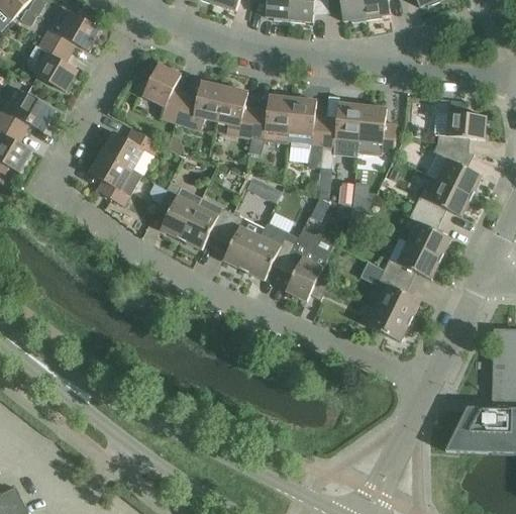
[(0,20),(5,25),(11,19),(28,0),(0,0),(0,20)]
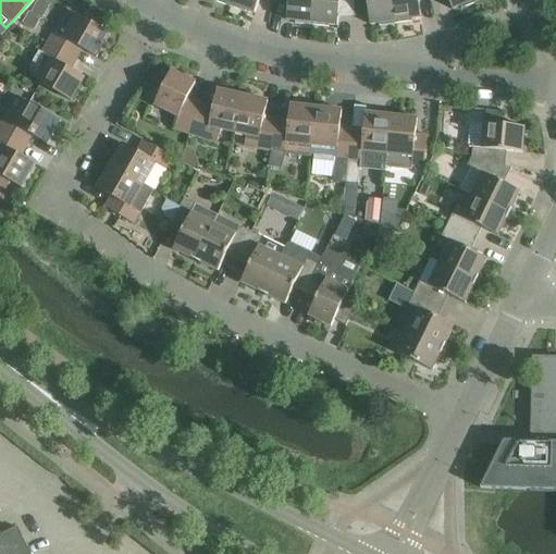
[(230,0),(229,3),(245,9),(246,7),(254,10),(256,0),(230,0)]
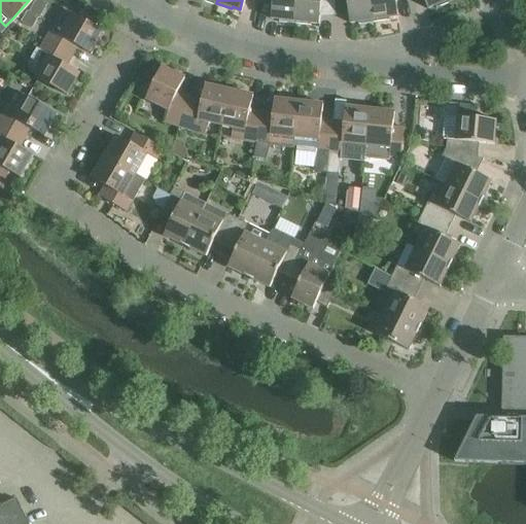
[(278,19),(293,21),(295,0),(272,0),(270,15),(278,16),(278,19)]
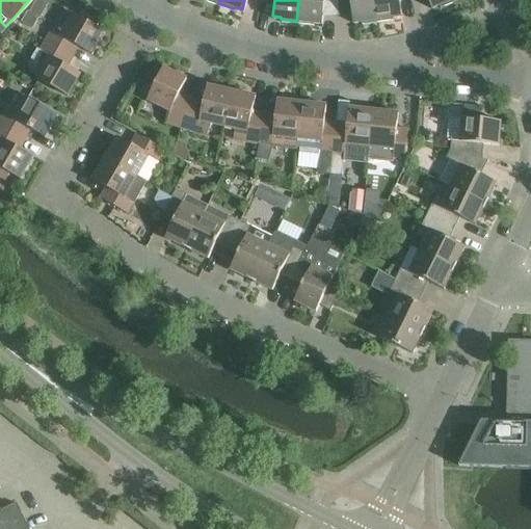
[(298,0),(296,21),(313,23),(313,21),(321,21),(322,14),(323,0),(298,0)]
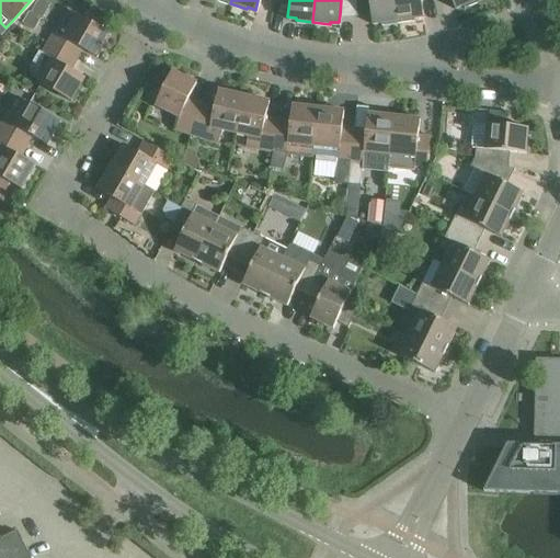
[(368,0),(372,22),(379,21),(380,23),(397,21),(393,0),(368,0)]
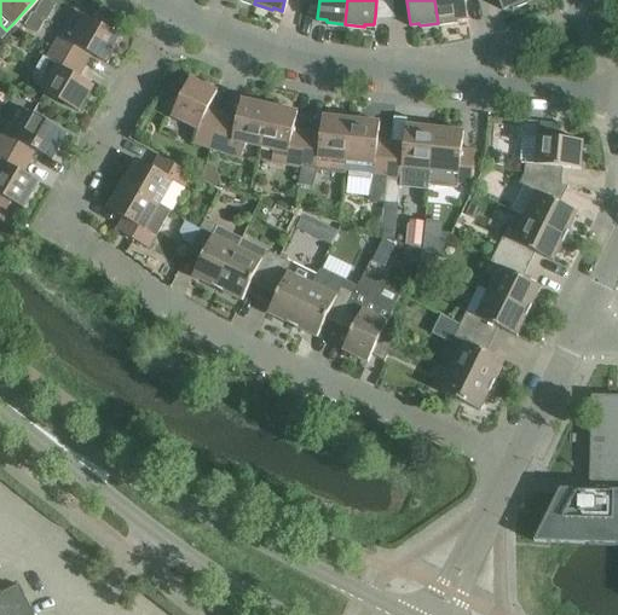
[(434,0),(438,23),(457,21),(457,17),(466,16),(463,0),(434,0)]
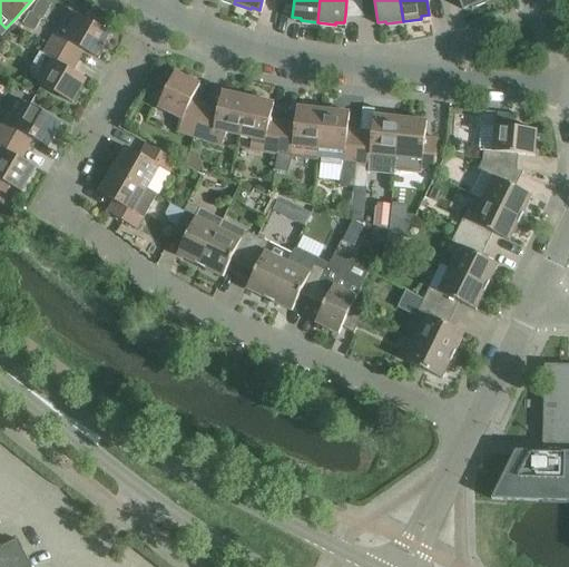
[(55,29),(48,41),(71,55),(78,58),(84,48),(97,55),(111,31),(101,26),(105,20),(87,10),(84,16),(77,12),(68,7),(55,29)]
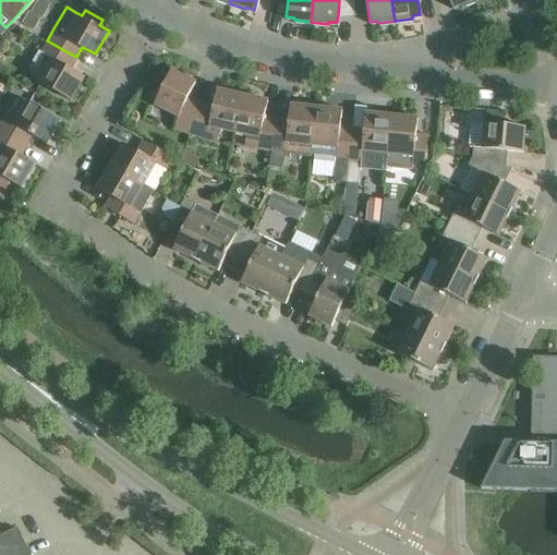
[(27,10),(22,21),(33,28),(39,16),(29,11),(27,10)]
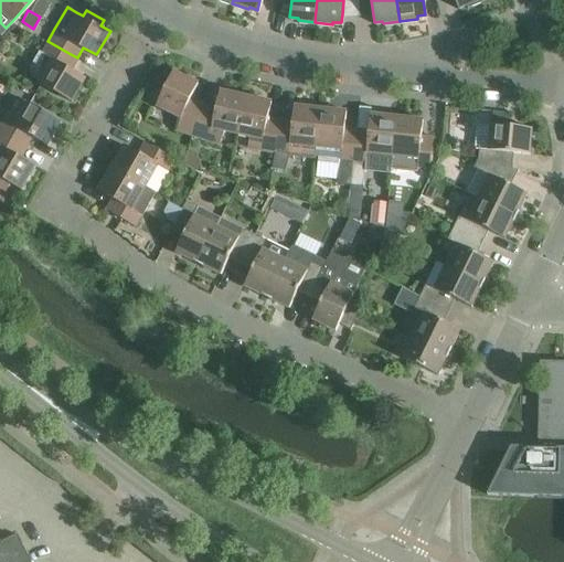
[(39,49),(29,65),(31,74),(39,78),(38,80),(71,99),(85,75),(72,69),(77,57),(71,54),(48,41),(42,50),(39,49)]
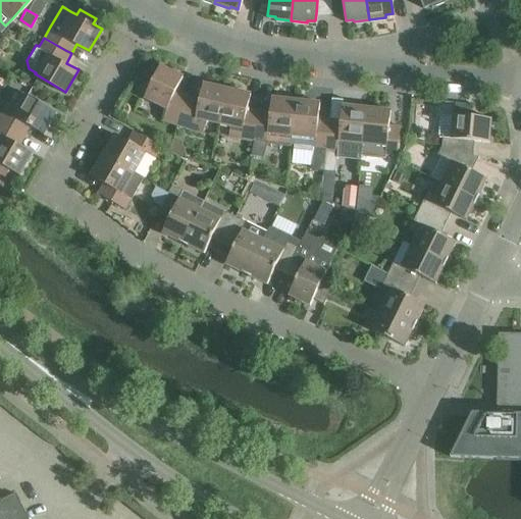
[(148,73),(141,87),(147,90),(144,96),(166,107),(162,118),(176,122),(186,98),(188,91),(176,87),(181,74),(159,63),(153,75),(148,73)]
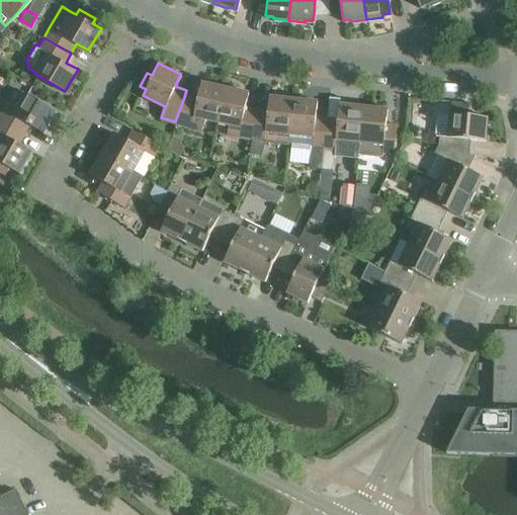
[(184,97),(175,121),(200,131),(204,118),(218,120),(225,86),(200,81),(198,94),(186,90),(184,97)]
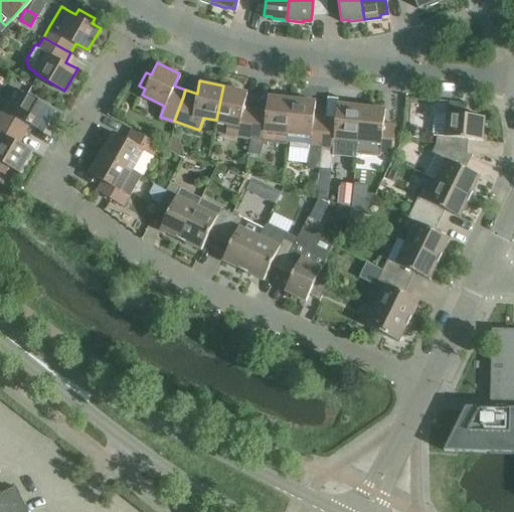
[(15,86),(0,112),(0,119),(19,129),(24,133),(30,123),(42,130),(54,109),(15,86)]
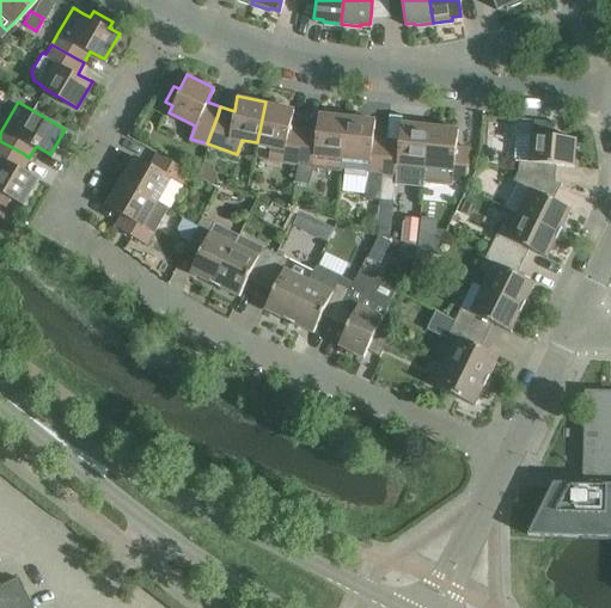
[(266,102),(257,142),(270,146),(268,157),(281,159),(297,163),(301,134),(303,124),(289,123),(293,108),(266,102)]
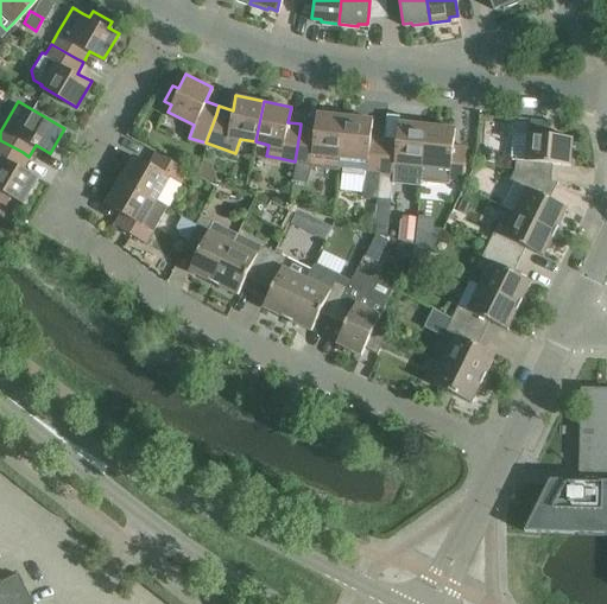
[(295,161),(291,178),(304,180),(310,164),(337,167),(339,165),(343,114),(316,110),(314,126),(301,124),(299,133),(295,161)]
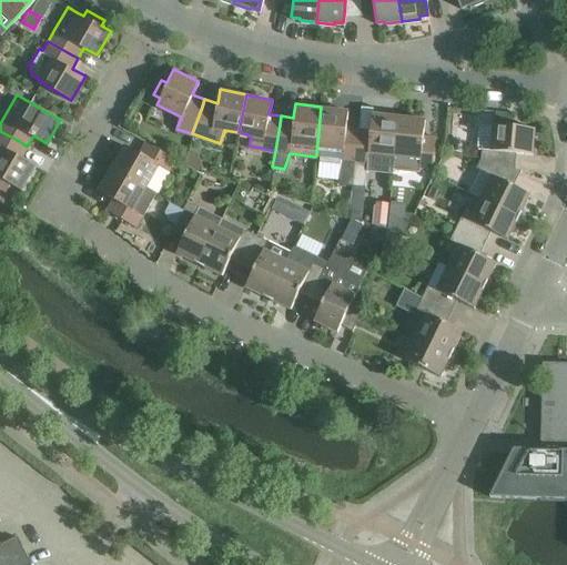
[(321,107),(316,154),(320,154),(320,159),(338,161),(338,157),(342,157),(340,182),(352,183),(357,133),(345,132),(347,110),(321,107)]
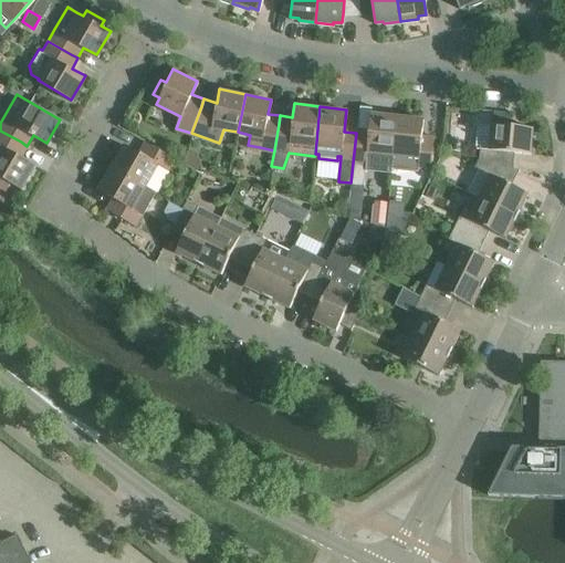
[(492,111),(491,123),(509,124),(510,112),(492,111)]
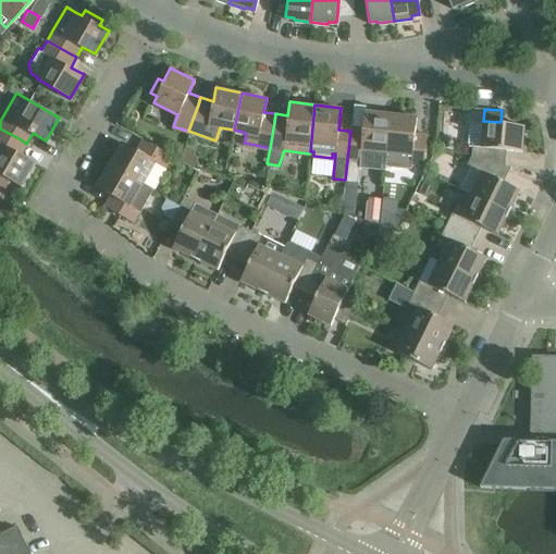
[(356,132),(350,131),(345,180),(357,182),(359,160),(384,163),(386,151),(391,113),(365,110),(362,126),(356,126),(356,132)]
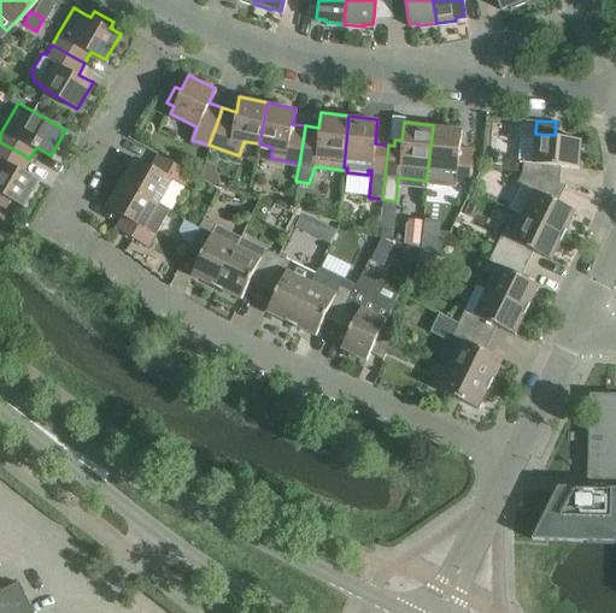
[(433,125),(428,168),(456,170),(455,182),(469,183),(473,146),(459,145),(461,128),(433,125)]
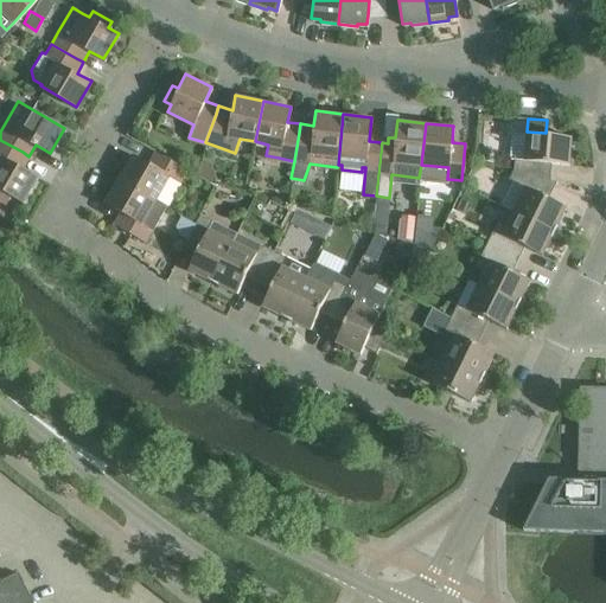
[(514,158),(512,167),(541,175),(543,160),(568,164),(571,135),(546,133),(527,132),(511,130),(509,156),(514,158)]
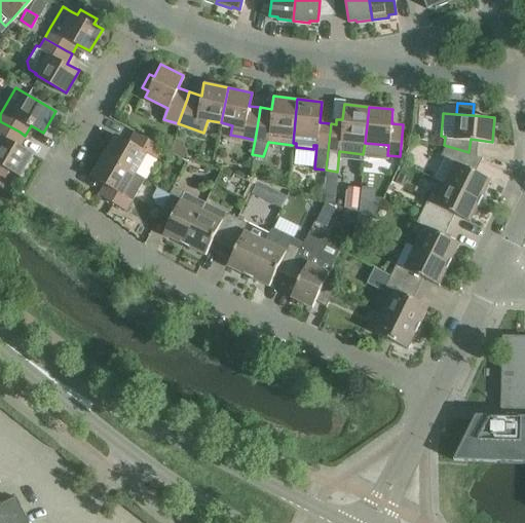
[(0,171),(4,173),(7,167),(19,175),(32,152),(20,145),(25,136),(20,132),(0,121),(0,171)]
